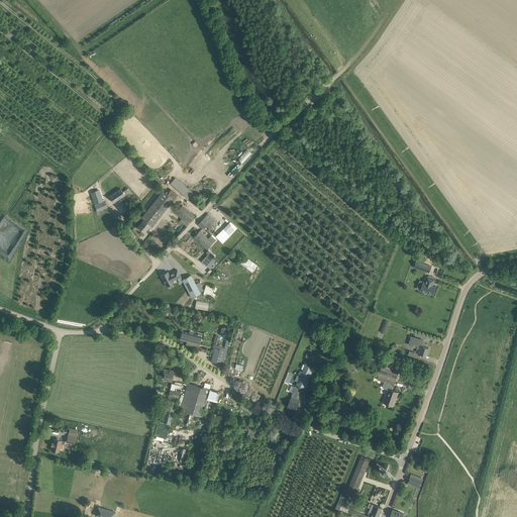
[(199,207),(202,204),(175,179),(171,183),(199,207)]
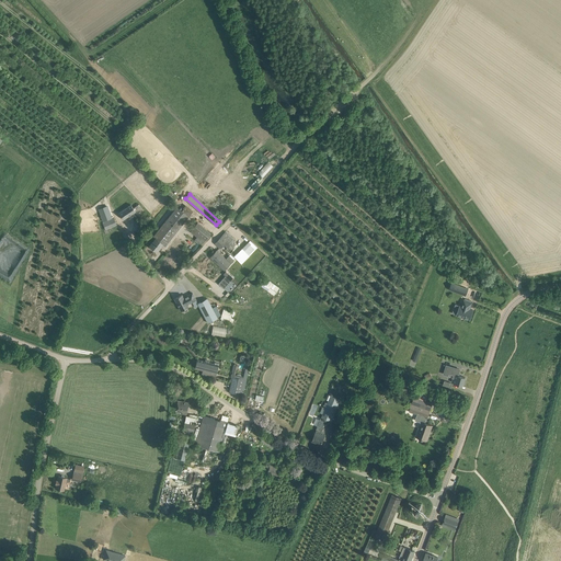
[(142,209),(139,205),(139,204),(133,208),(130,205),(118,213),(124,219),(135,212),(136,214),(142,209)]
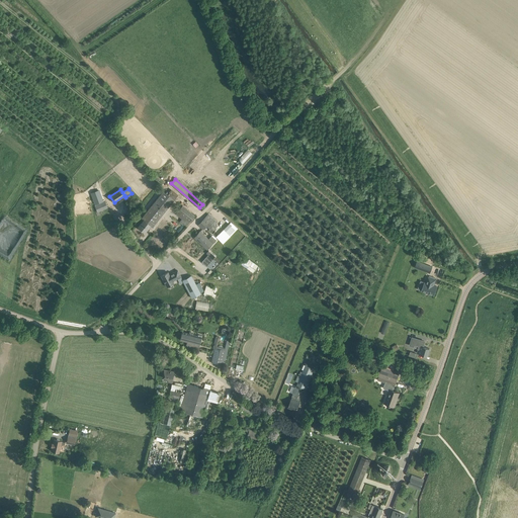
[(174,199),(178,194),(172,188),(167,193),(164,190),(142,218),(144,220),(138,227),(145,232),(150,225),(153,227),(174,199)]
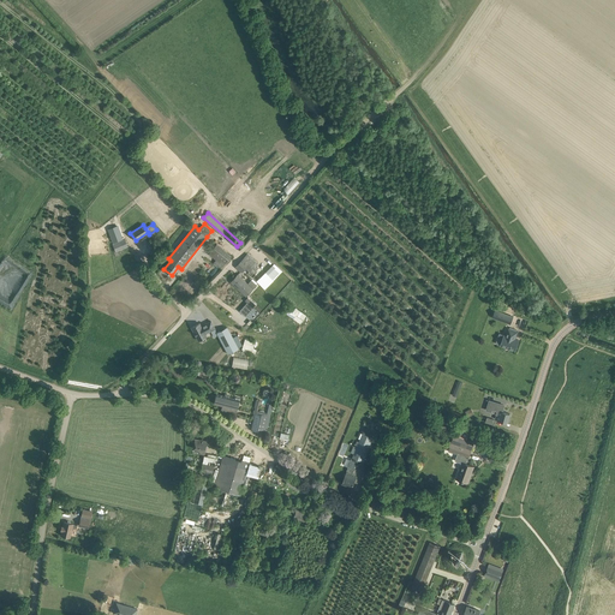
[(108,230),(109,234),(113,243),(121,239),(117,226),(114,226),(108,230)]
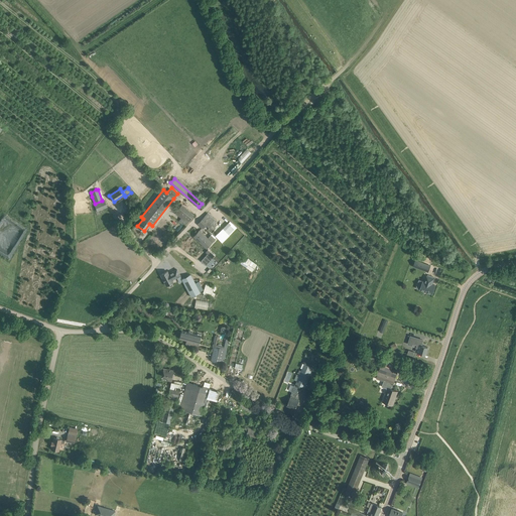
[(108,207),(106,203),(105,201),(94,205),(97,212),(108,207)]
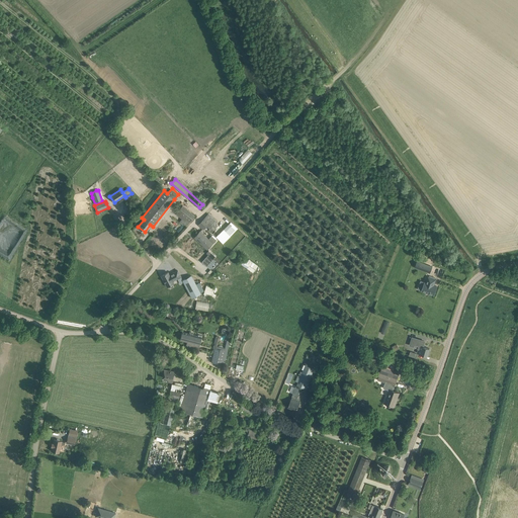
[(195,216),(191,212),(182,205),(176,213),(182,219),(179,222),(186,227),(195,216)]
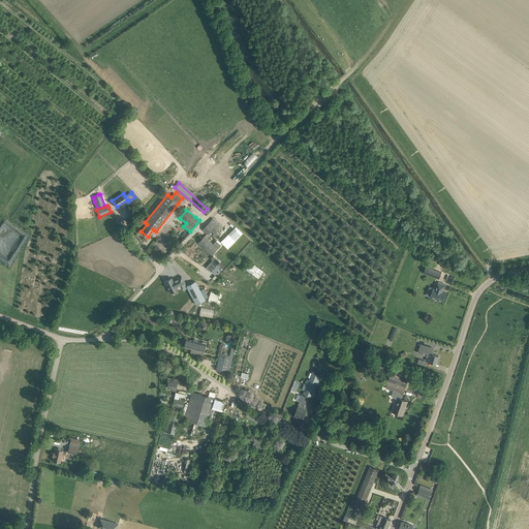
[(222,225),(219,221),(224,216),(218,211),(214,215),(210,220),(211,221),(203,229),(208,234),(211,229),(215,234),(217,231),(231,245),(235,241),(228,235),(221,228),(223,226),(222,225)]
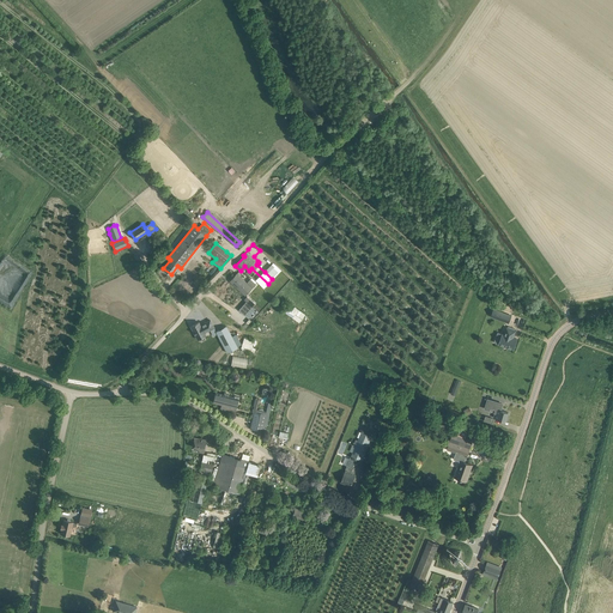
[(268,268),(265,272),(272,279),(275,275),(268,268)]
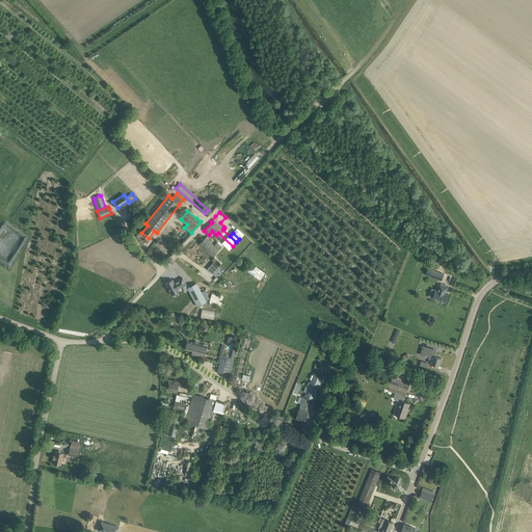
[(206,238),(200,244),(213,256),(221,246),(217,242),(214,246),(209,241),(206,238)]
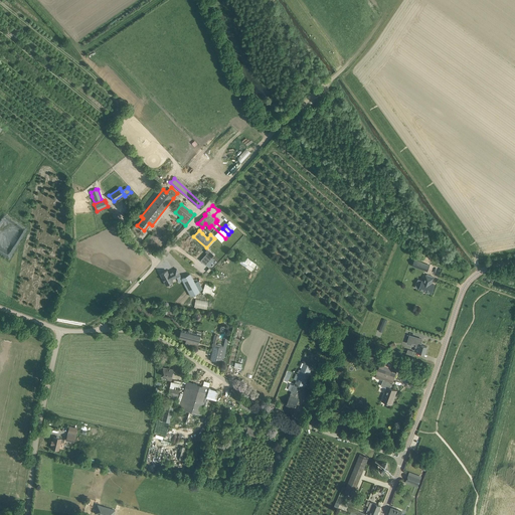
[(230,256),(251,271),(258,264),(236,248),(230,256)]
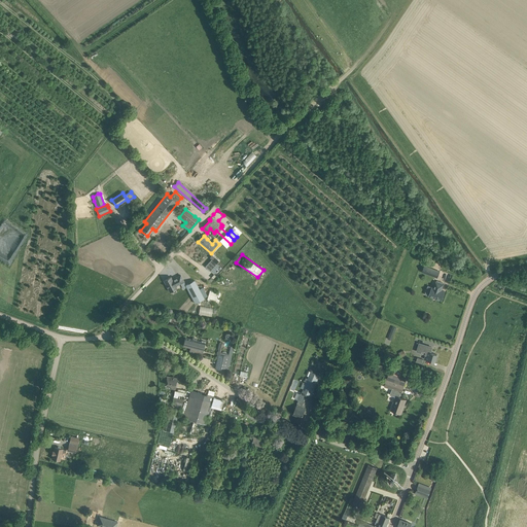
[(212,258),(205,266),(212,272),(218,266),(212,258)]
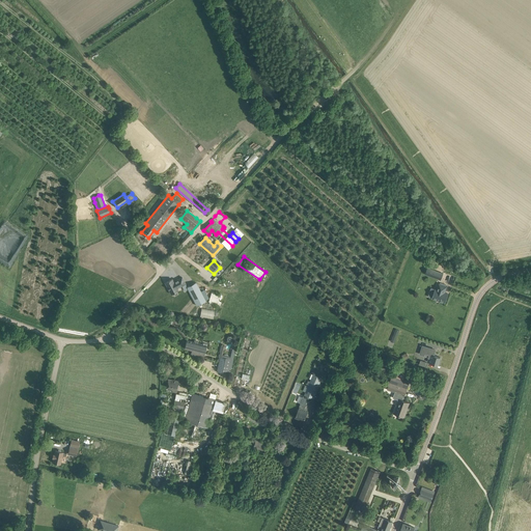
[(431,269),(429,274),(442,278),(443,273),(431,269)]
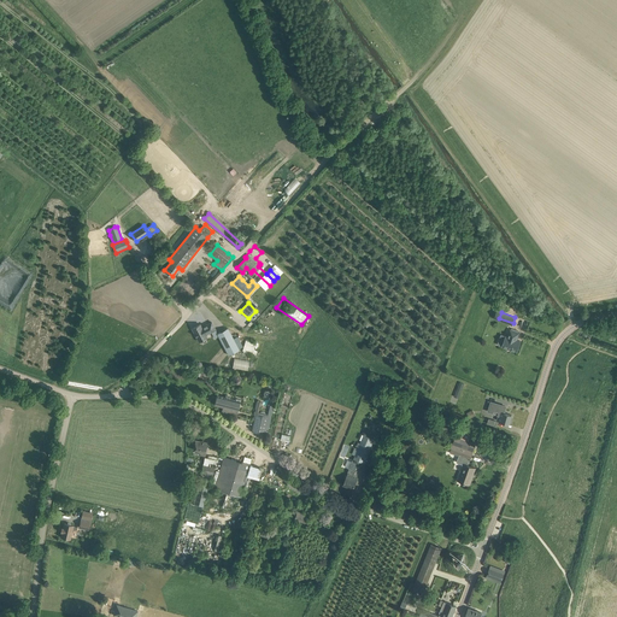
[(200,324),(192,328),(199,341),(207,338),(206,335),(216,329),(212,322),(201,327),(200,324)]
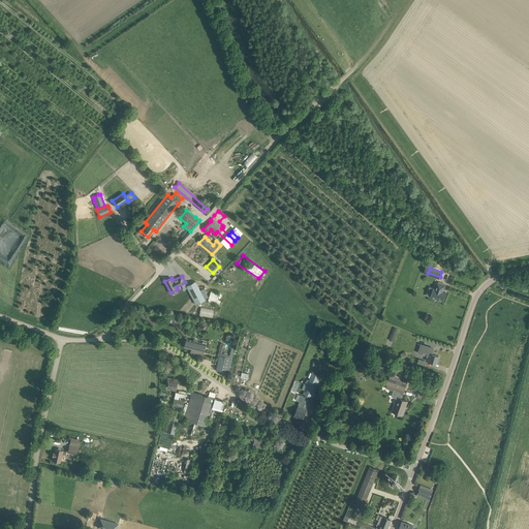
[(195,281),(186,286),(196,304),(205,300),(195,281)]
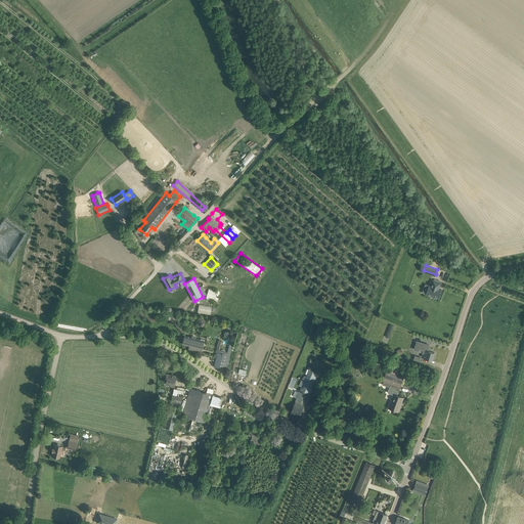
[(427,294),(439,299),(442,290),(439,289),(441,282),(433,280),(431,286),(430,286),(427,294)]
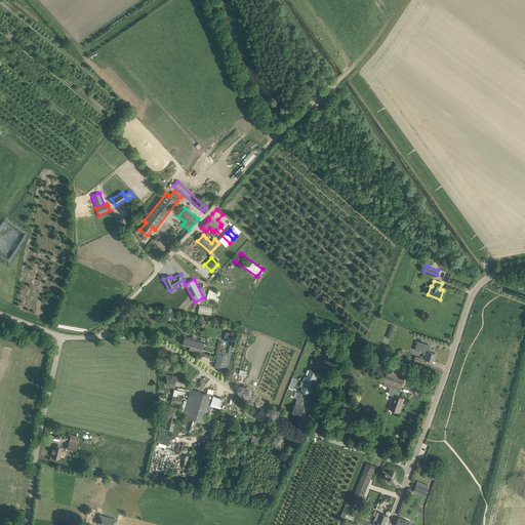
[(218,297),(219,291),(208,288),(205,299),(217,303),(218,297)]
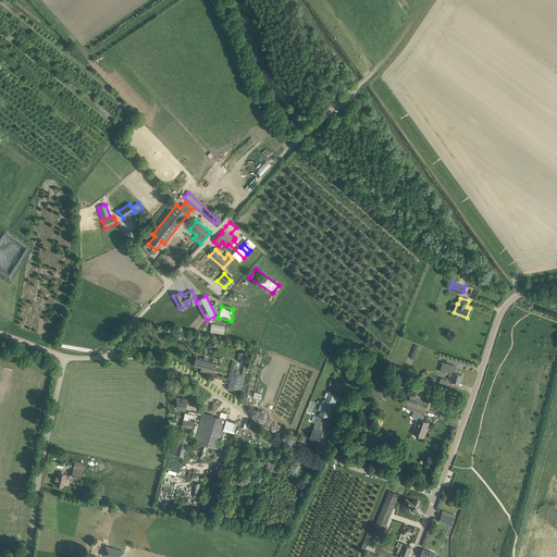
[(413,349),(410,358),(413,359),(417,351),(419,347),(416,345),(413,349)]
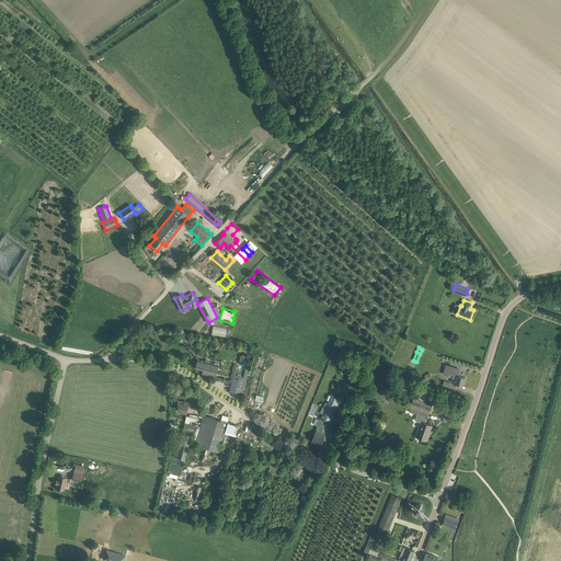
[(264,369),(265,357),(256,356),(256,368),(264,369)]
